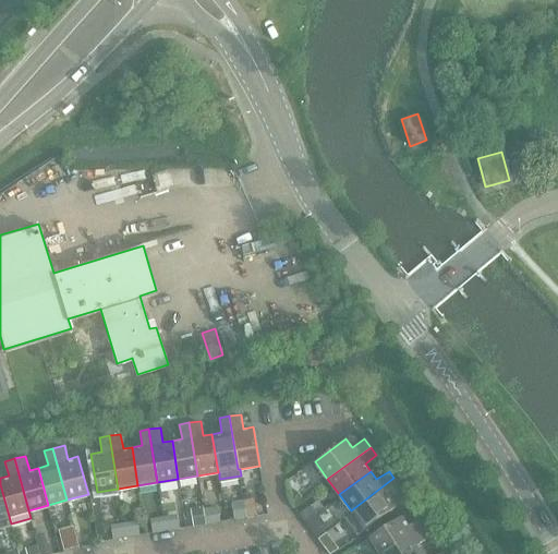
[(401,488),(393,478),(351,510),(364,528),(396,505),(389,496),(401,488)]
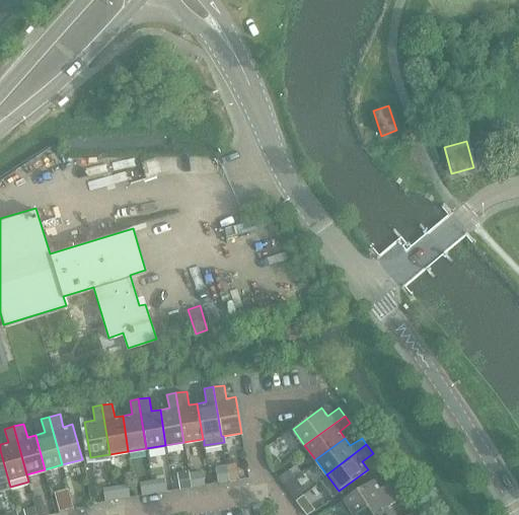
[(0,489),(10,487),(8,480),(0,450),(0,489)]
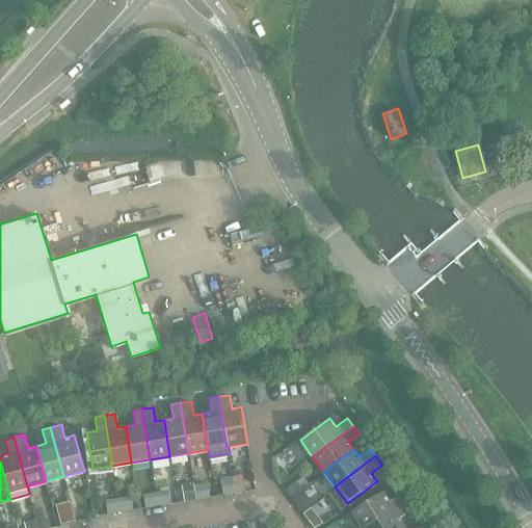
[(284,465),(275,470),(282,477),(289,472),(284,465)]
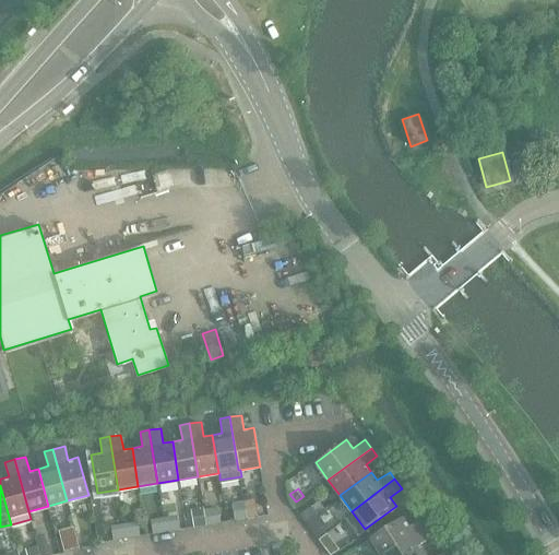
[(253,495),(244,497),(246,515),(257,512),(253,495)]
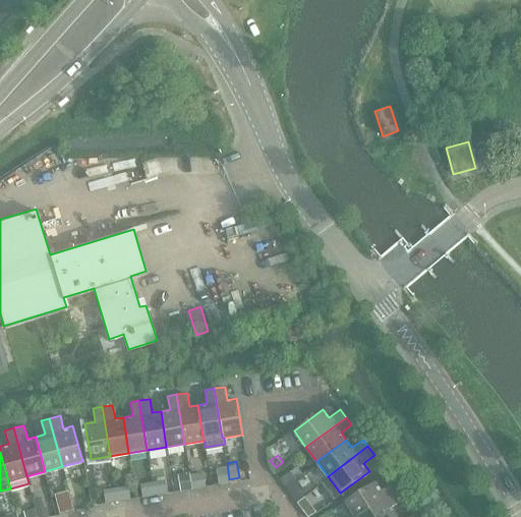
[(227,463),(215,465),(218,481),(229,479),(227,463)]
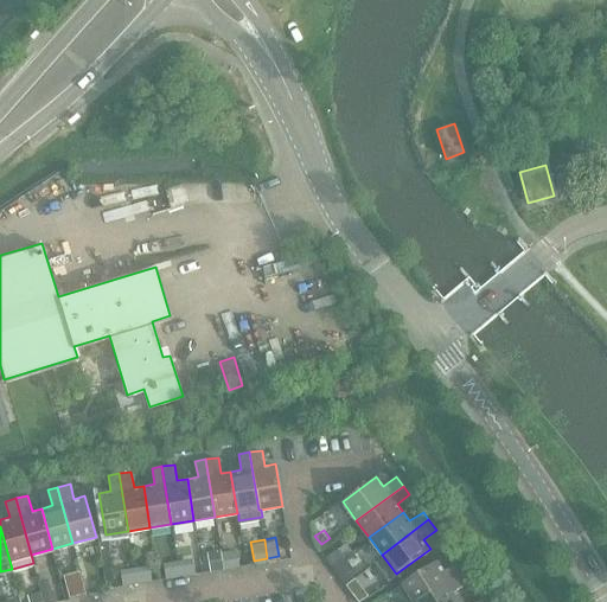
[(221,546),(206,549),(210,568),(224,565),(221,549),(221,546)]
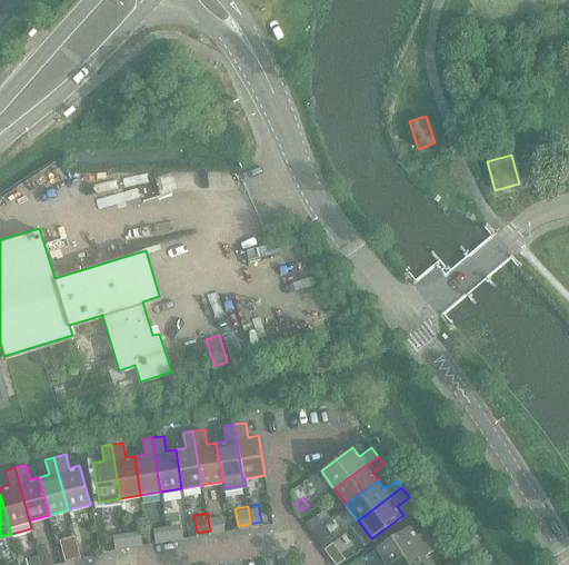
[(221,513),(207,515),(210,531),(223,528),(221,513)]
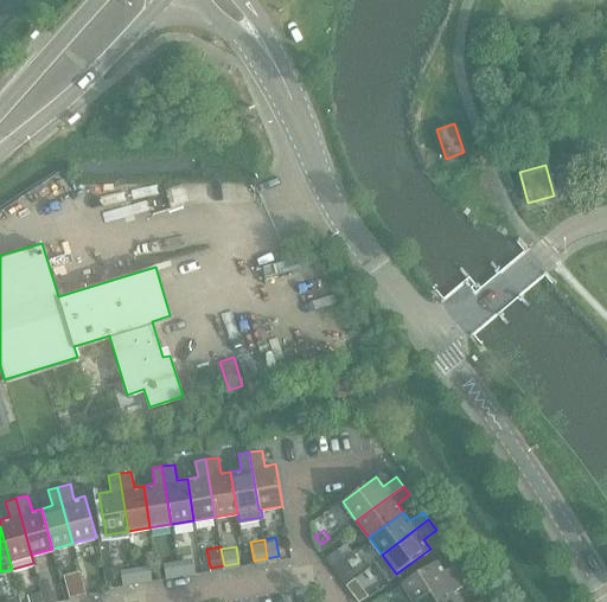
[(338,546),(325,556),(332,564),(344,556),(338,546)]
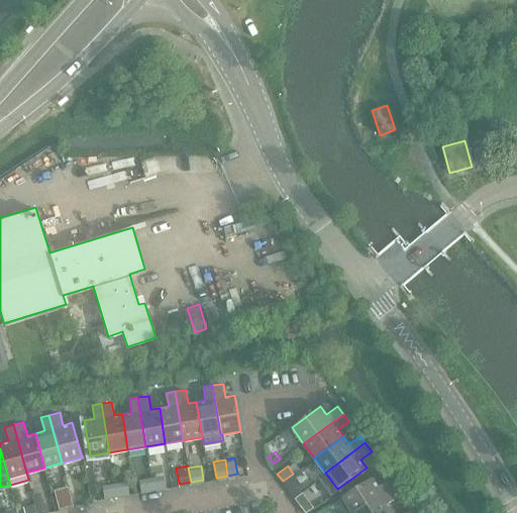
[(293,474),(283,481),(287,488),(290,492),(302,483),(294,473),(293,474)]
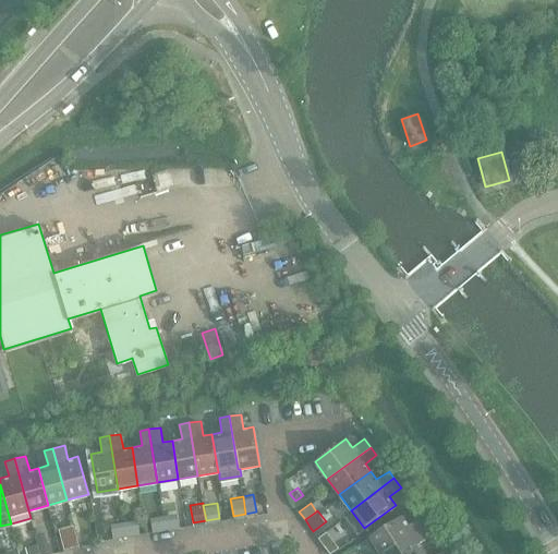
[(176,512),(162,513),(165,528),(179,526),(176,512)]
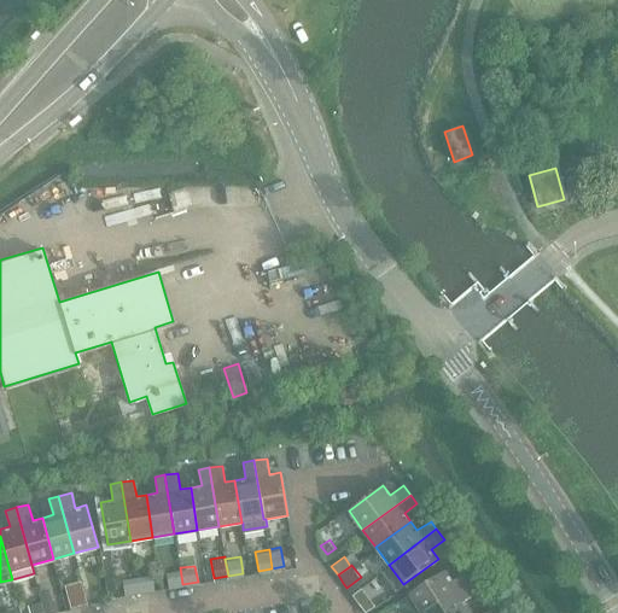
[(180,567),(165,570),(168,587),(182,584),(180,567)]
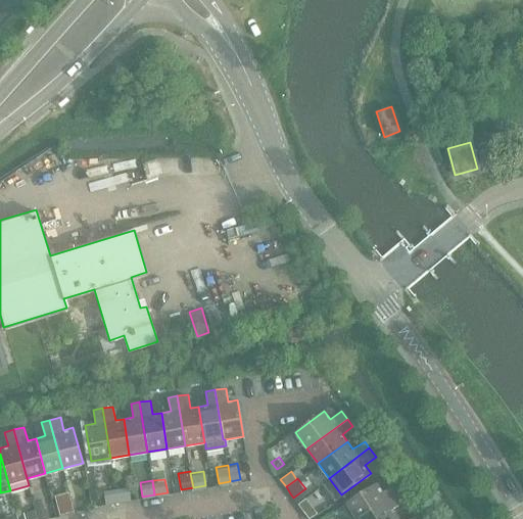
[(346,502),(357,518),(399,491),(394,483),(381,490),(377,482),(346,502)]
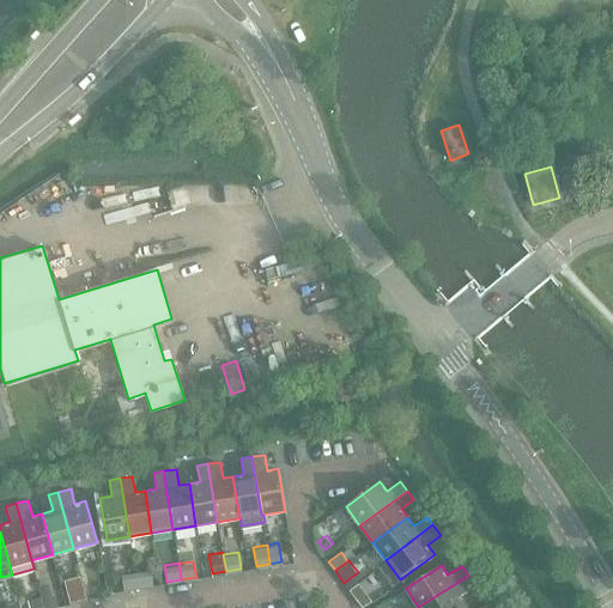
[(150,567),(135,570),(138,585),(152,583),(150,567)]
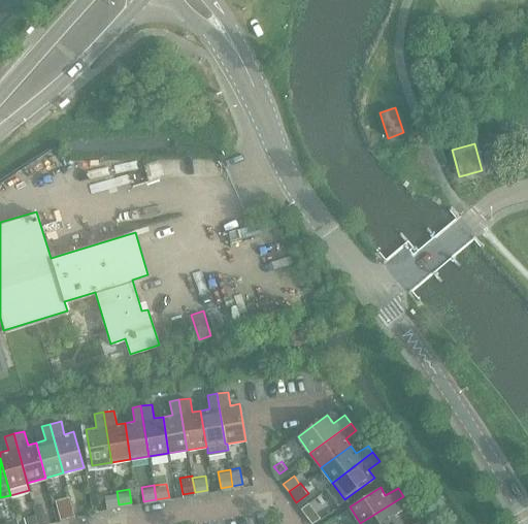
[(117,491),(104,493),(106,506),(119,504),(117,491)]
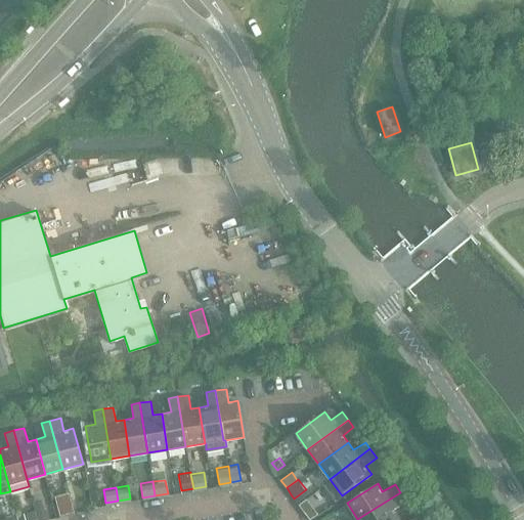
[(405,502),(400,492),(357,519),(393,519),(399,517),(394,509),(405,502)]
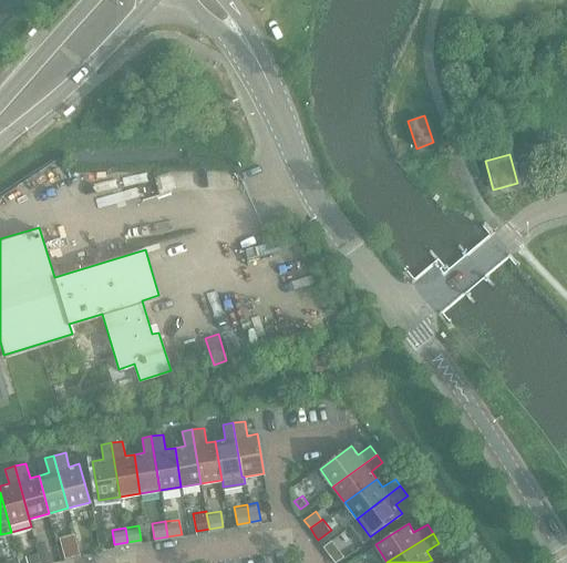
[(78,544),(62,549),(64,559),(80,554),(78,544)]
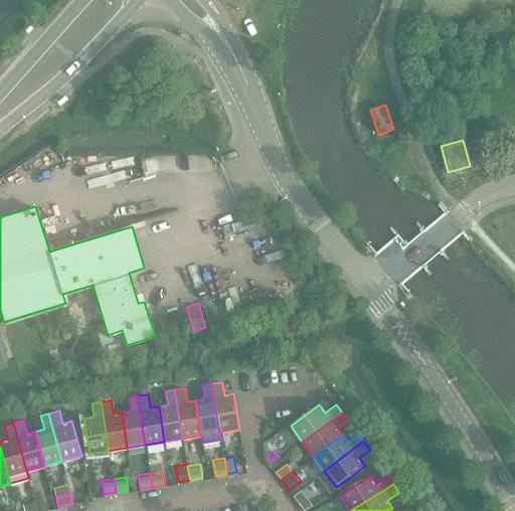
[(43,499),(35,501),(37,508),(37,510),(41,510),(49,509),(46,498),(43,499)]
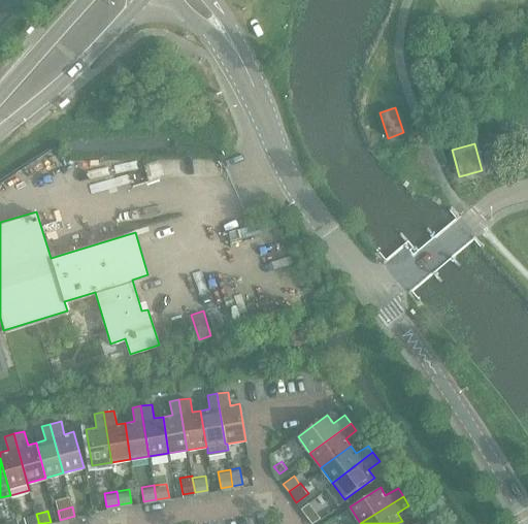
[(35,512),(23,515),(25,523),(38,523),(38,521),(36,514),(35,512)]
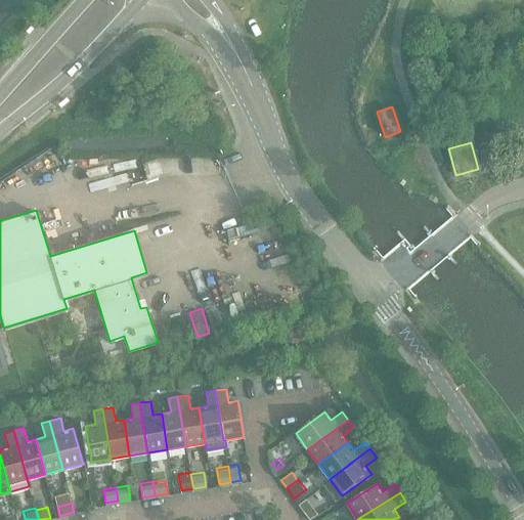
[(308,518),(317,512),(313,508),(305,514),(308,518)]
